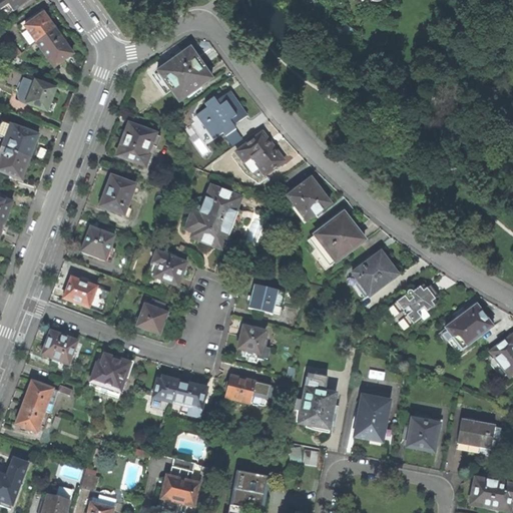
[(0,0),(0,11),(5,18),(30,0),(0,0)]
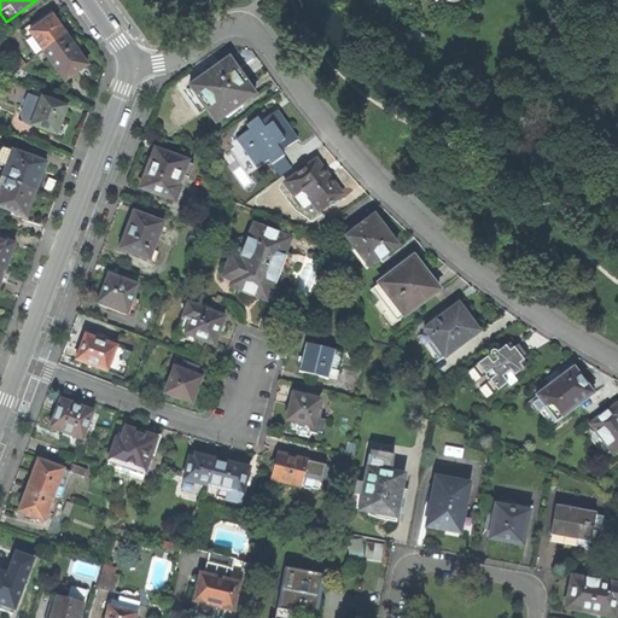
[(53,11),(21,34),(38,57),(45,52),(66,36),(59,27),(53,18),(57,16),(53,11)]
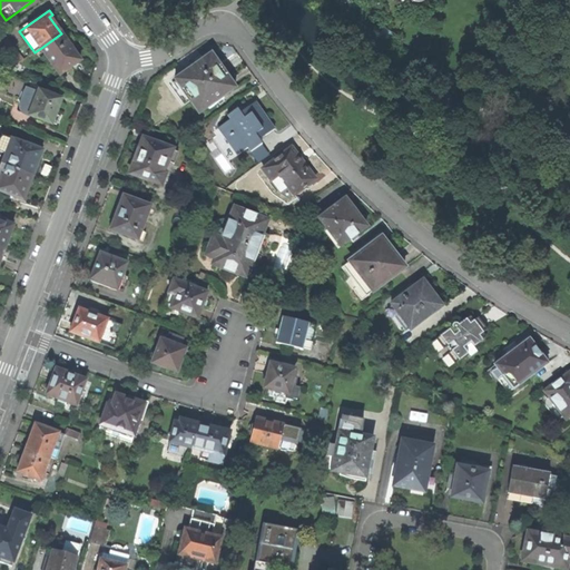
[(81,60),(61,33),(41,48),(61,75),(72,67),(81,60)]
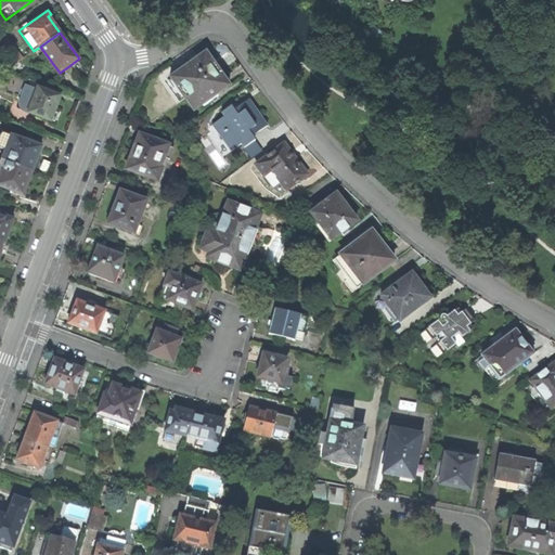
[(216,94),(229,86),(216,68),(206,53),(170,78),(194,111),(203,104),(204,105),(217,97),(216,94)]
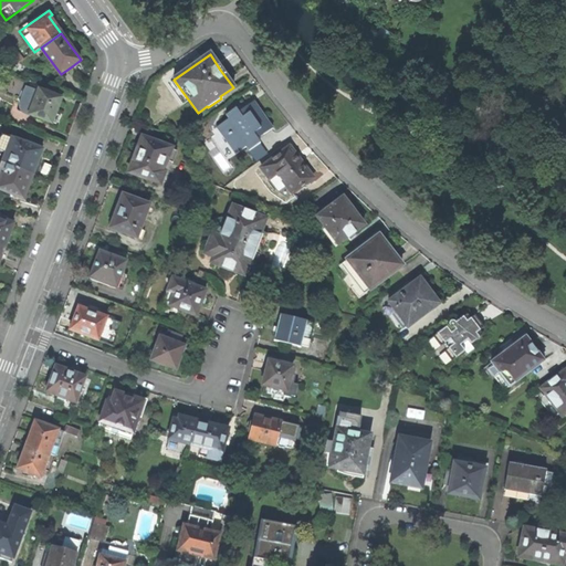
[(42,85),(30,81),(24,93),(21,92),(18,101),(21,103),(20,108),(20,112),(22,114),(52,124),(56,109),(61,100),(39,92),(42,85)]
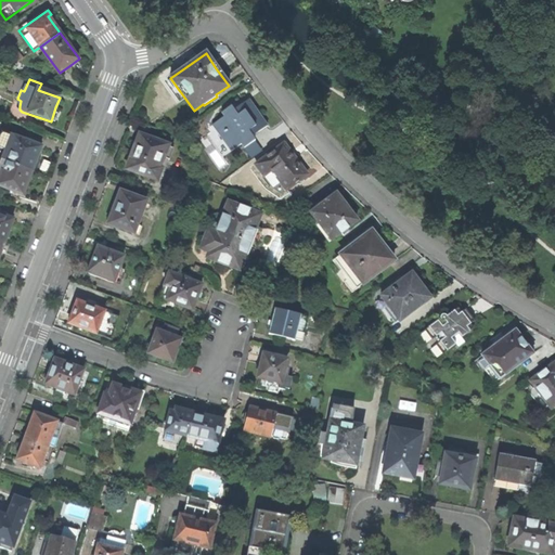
[(252,137),(267,126),(257,112),(248,99),(233,110),(231,106),(220,114),(223,117),(211,126),(230,152),(242,144),(244,147),(255,140),(252,137)]
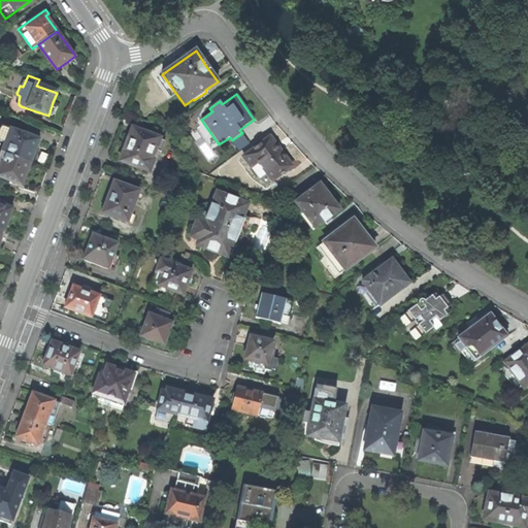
[(0,140),(5,143),(2,153),(30,163),(34,153),(38,140),(1,127),(0,129),(0,140)]
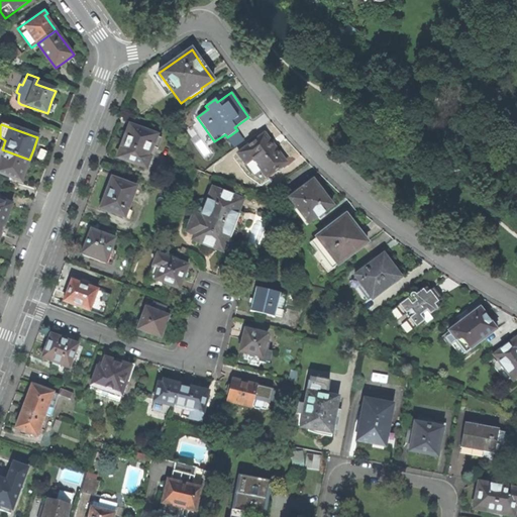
[(140,129),(129,125),(125,135),(124,136),(121,141),(119,147),(120,148),(116,158),(145,169),(150,158),(148,157),(157,135),(148,132),(148,131),(141,128),(140,129)]
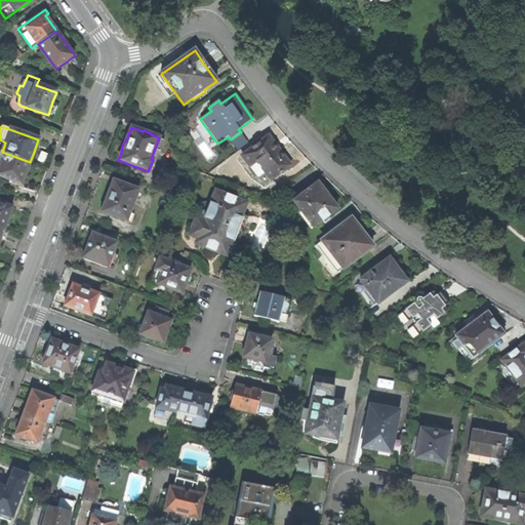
[(276,147),(268,135),(241,156),(249,166),(256,160),(270,179),(288,164),(276,147)]
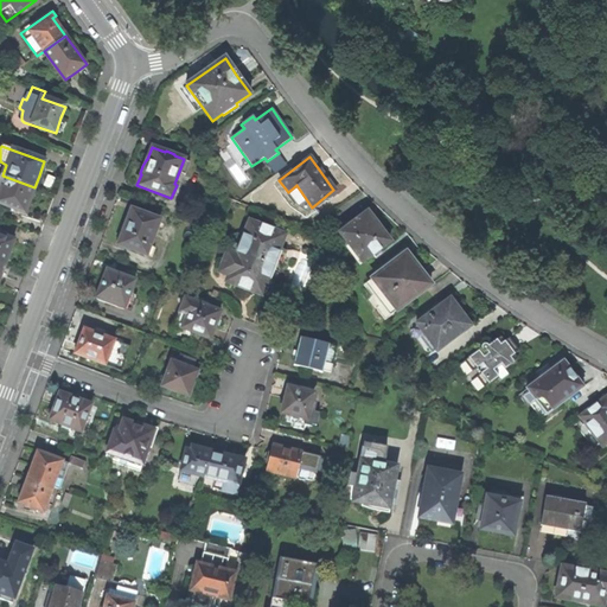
[(14,210),(25,215),(31,200),(34,187),(2,176),(0,180),(0,204),(6,206),(6,208),(14,211),(14,210)]
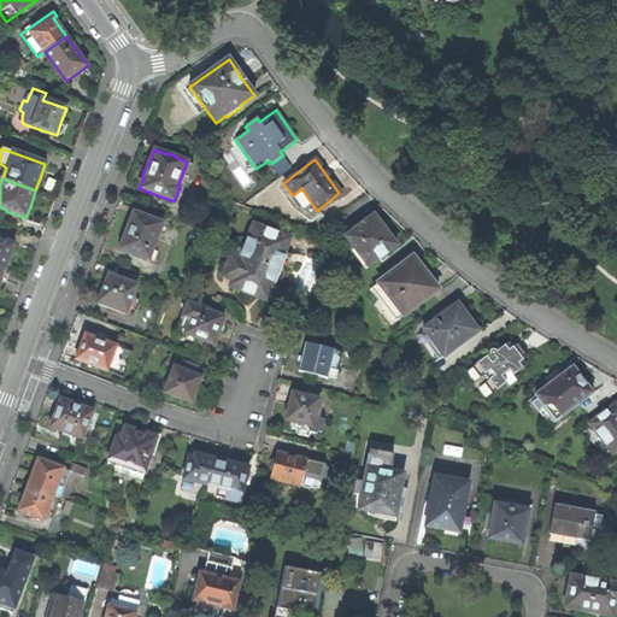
[(162,223),(134,213),(129,224),(127,224),(124,229),(122,236),(124,238),(121,248),(148,260),(162,223)]
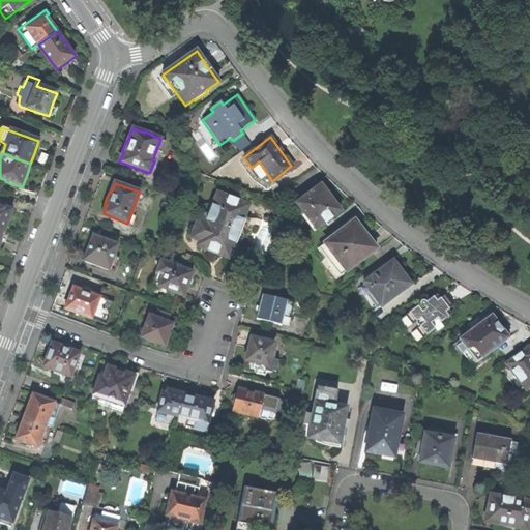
[(331,217),(339,211),(330,199),(327,196),(327,194),(321,184),(296,203),(316,229),(324,223),(325,224),(332,219),(331,217)]
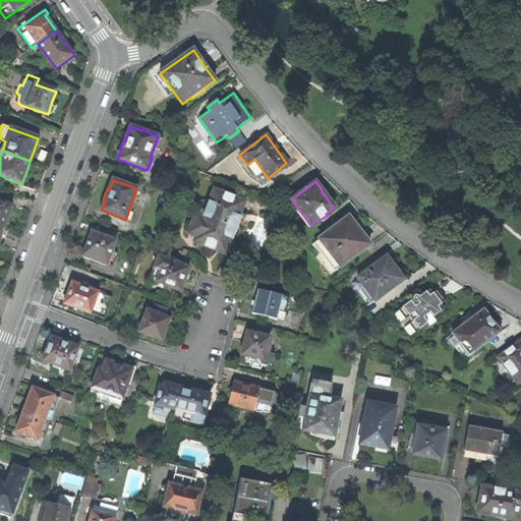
[(195,236),(193,242),(219,251),(218,255),(227,258),(238,264),(245,247),(240,241),(247,223),(246,215),(241,213),(244,200),(214,189),(206,211),(200,210),(198,216),(195,215),(191,226),(198,228),(195,236)]
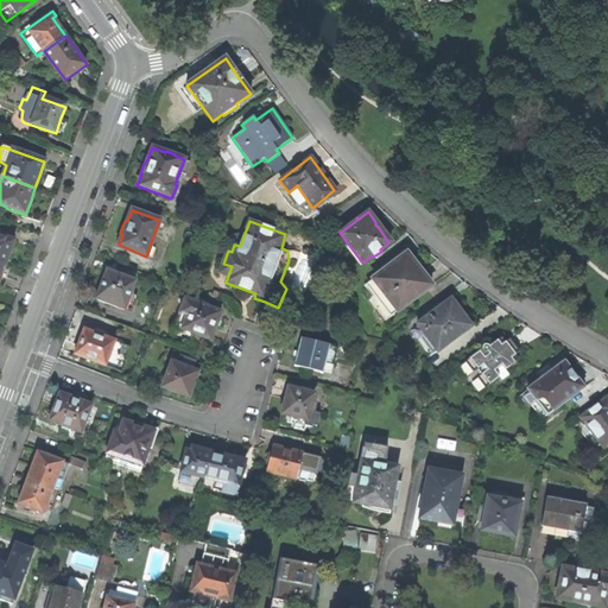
[(0,264),(6,267),(11,253),(16,241),(0,235),(0,264)]
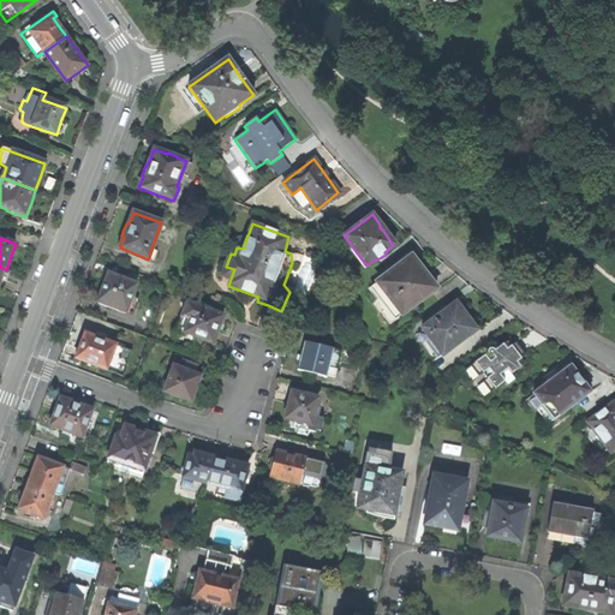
[(417,269),(408,258),(366,288),(376,302),(372,304),(388,324),(433,290),(425,279),(427,276),(423,272),(421,268),(417,269)]
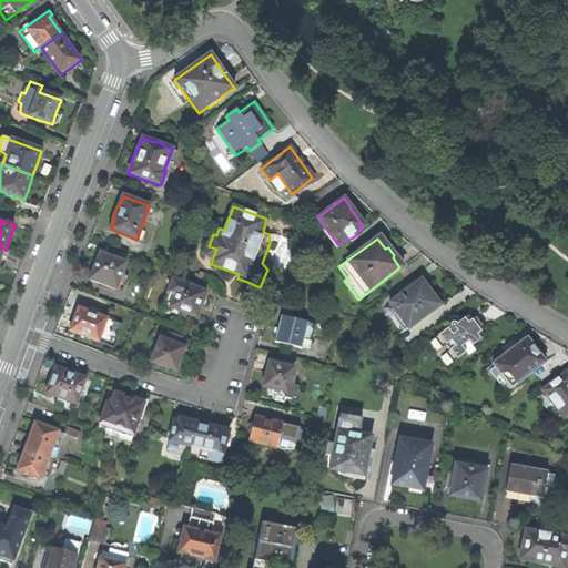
[(205,254),(213,257),(216,249),(209,246),(205,254)]
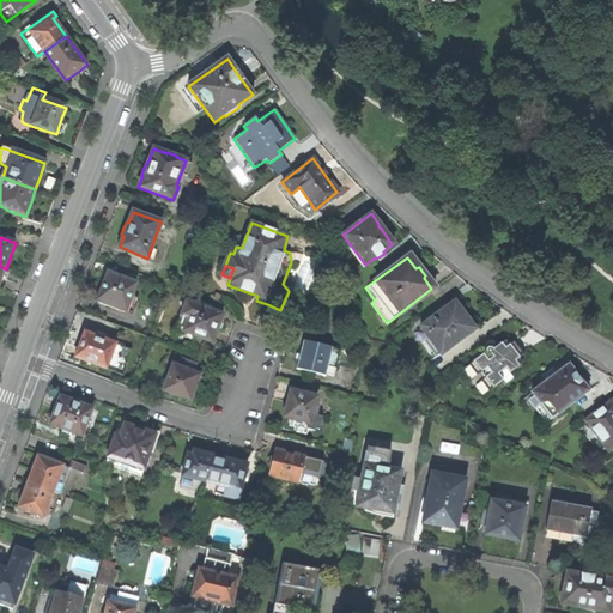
[(125,313),(135,283),(107,272),(102,286),(96,302),(125,313)]
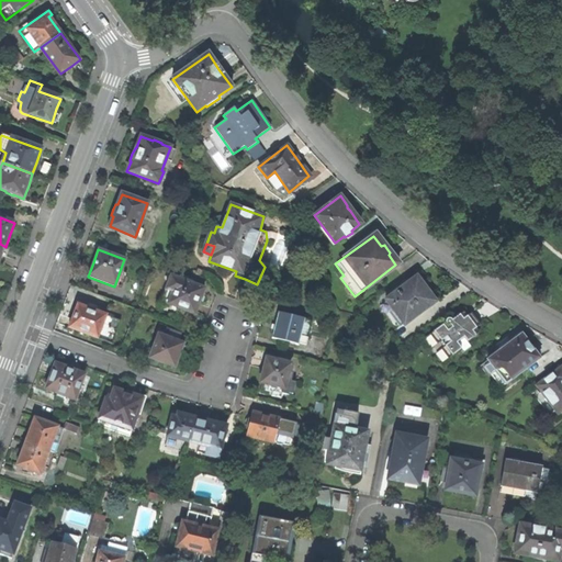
[(198,305),(203,289),(190,284),(191,281),(178,277),(177,279),(170,277),(159,304),(167,306),(168,304),(194,314),(198,305)]
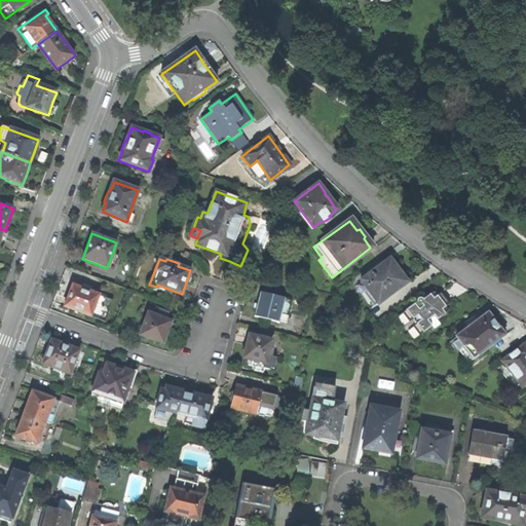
[(378,304),(407,283),(398,269),(389,259),(360,280),(378,304)]
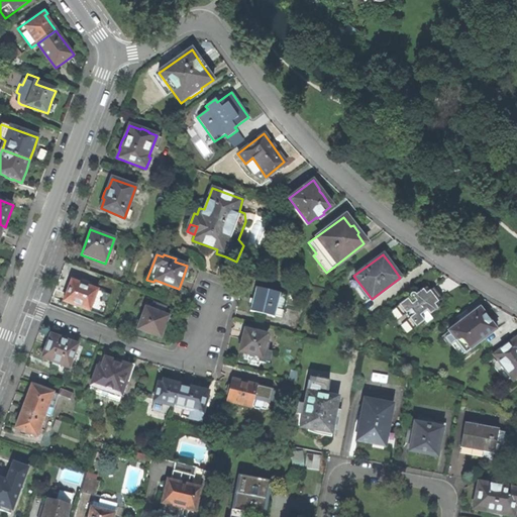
[(89,311),(96,290),(88,287),(88,285),(81,283),(80,284),(71,281),(67,291),(63,302),(89,311)]
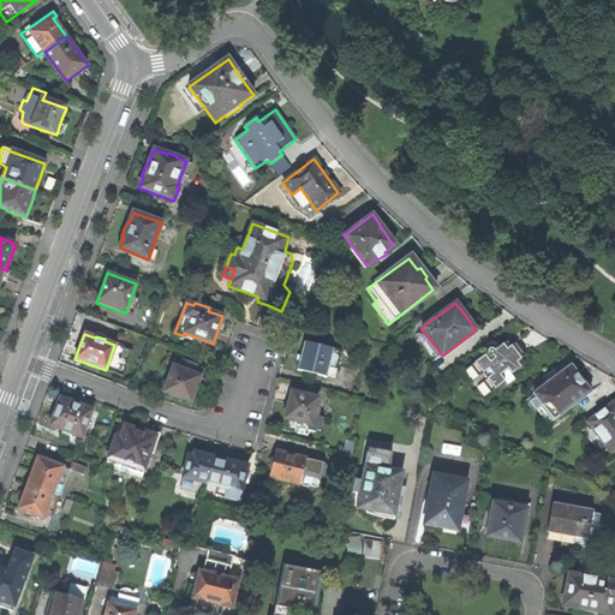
[(332,348),(305,341),(300,358),(298,370),(326,377),(332,348)]
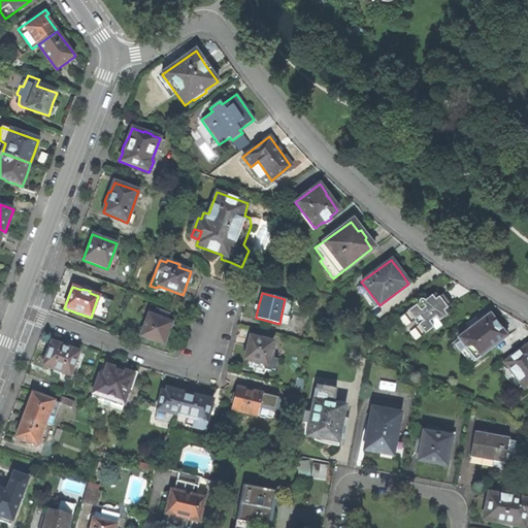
[(443,311),(451,305),(447,300),(442,294),(435,299),(432,295),(423,301),(423,300),(421,299),(418,301),(418,304),(420,306),(422,306),(423,308),(419,310),(416,305),(405,314),(423,336),(433,328),(429,323),(435,318),(438,322),(447,316),(443,311)]
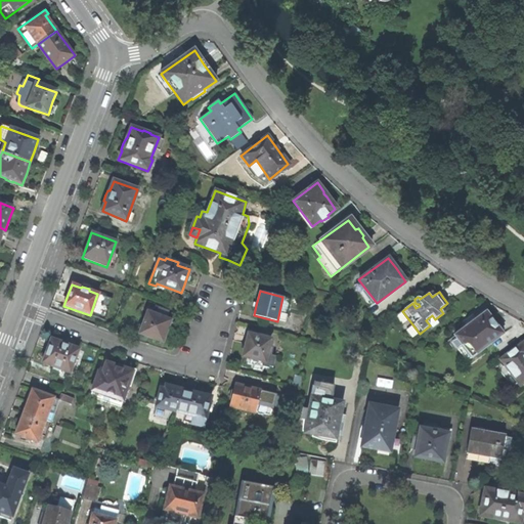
[(155,315),(147,312),(139,334),(163,343),(167,332),(170,320),(166,319),(168,311),(157,308),(155,315)]
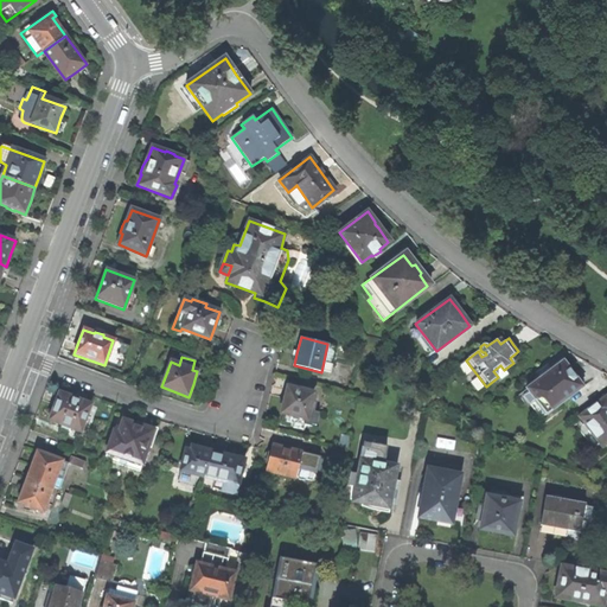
[(548,415),(580,390),(570,377),(573,375),(568,369),(563,362),(549,372),(545,368),(537,375),(541,378),(526,390),(535,402),(537,401),(548,415)]
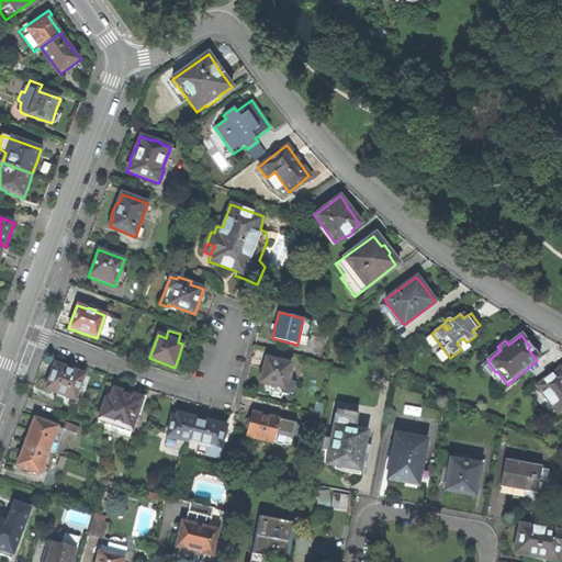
[(290,364),(267,359),(263,371),(260,383),(265,384),(266,383),(273,385),(273,386),(284,390),(285,382),(290,383),(291,375),(288,374),(290,364)]
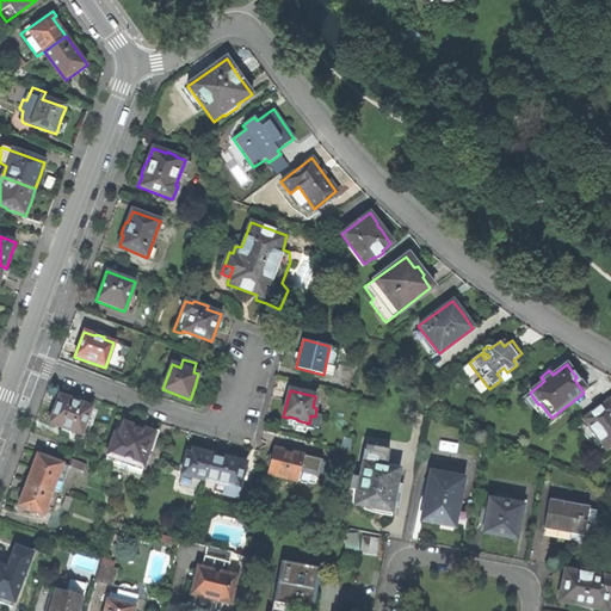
[(81,403),(60,396),(54,409),(49,424),(62,429),(62,430),(69,432),(71,431),(81,436),(91,406),(82,402),(81,403)]
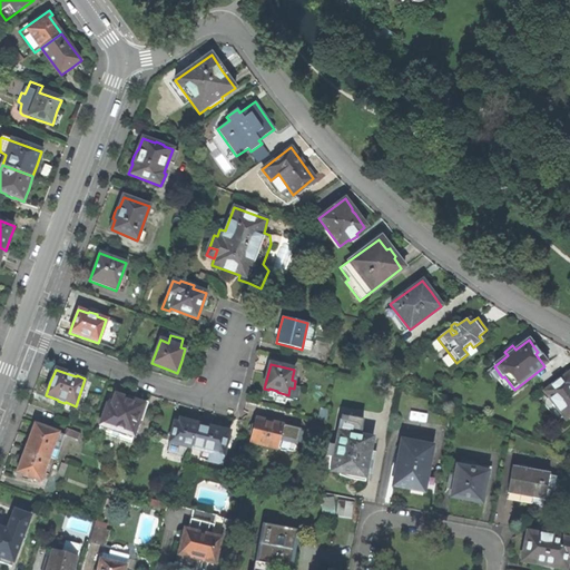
[(543,403),(559,424),(569,416),(569,374),(544,392),(549,397),(543,403)]
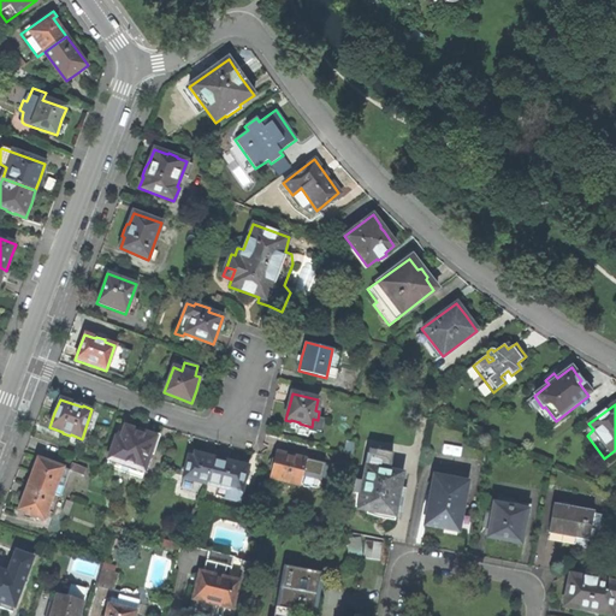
[(153,455),(159,434),(150,432),(143,430),(142,433),(124,427),(119,439),(116,438),(106,465),(119,468),(117,473),(141,480),(150,454),(153,455)]
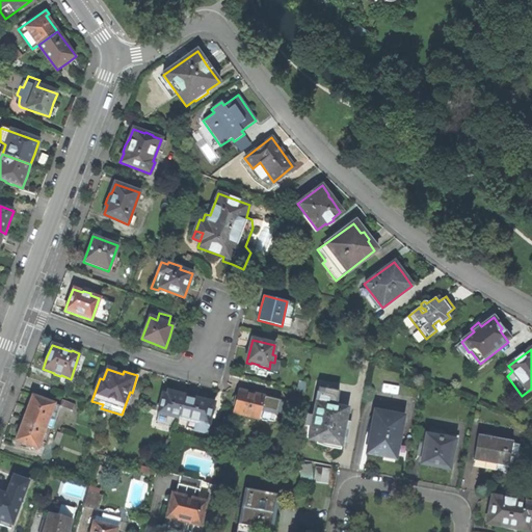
[(347,409),(336,407),(339,392),(319,389),(310,441),(319,442),(327,444),(326,447),(340,449),(347,409)]
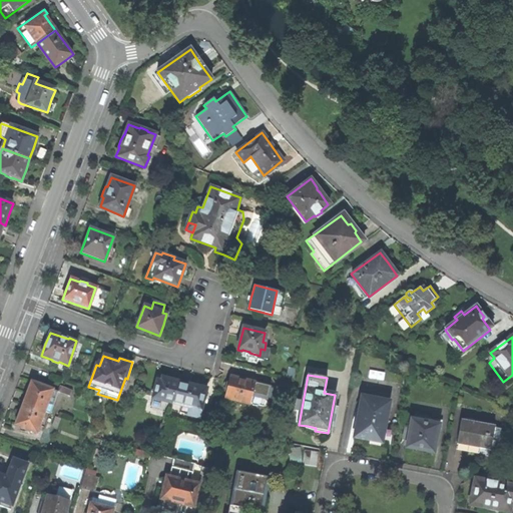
[(253,382),(229,377),(228,382),(224,399),(248,404),(249,403),(255,404),(255,405),(265,407),(269,387),(254,384),(253,382)]
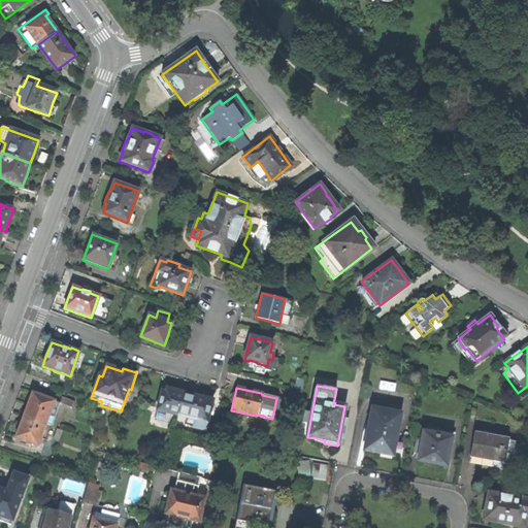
[(166,413),(176,416),(183,393),(174,391),(165,389),(164,392),(161,391),(156,408),(156,410),(155,417),(165,419),(166,413)]
